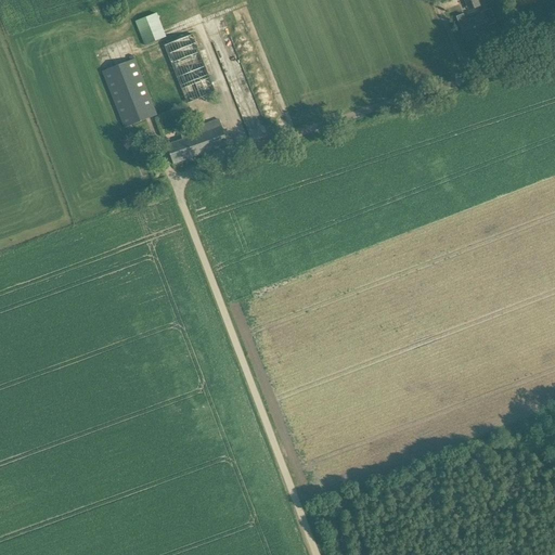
[(464,0),(469,11),(480,7),(478,0),(464,0)]
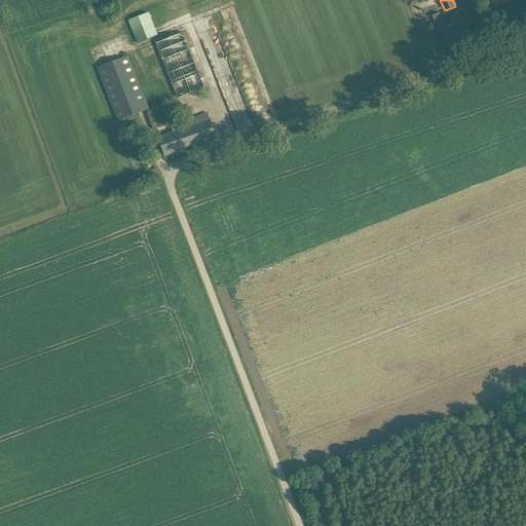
[(442,21),(436,23),(439,29),(443,38),(464,30),(461,24),(471,21),(465,8),(456,11),(457,13),(442,21)]
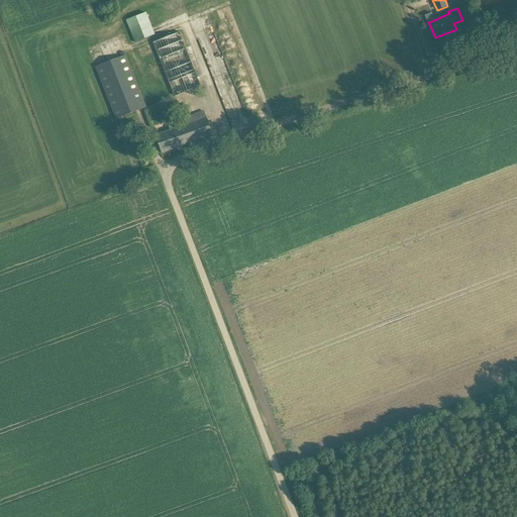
[(145,13),(127,21),(135,40),(135,42),(153,34),(145,13)]
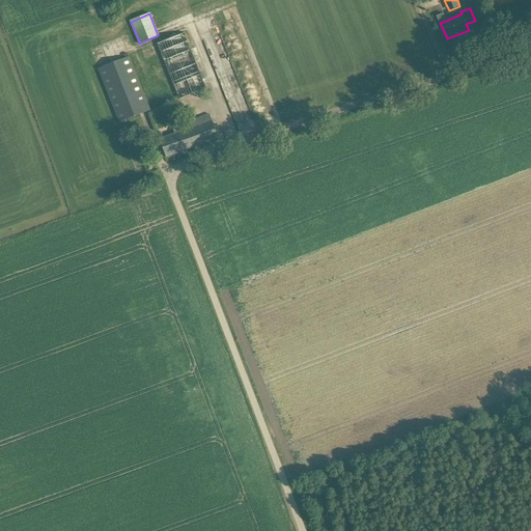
[(443,14),(437,16),(440,23),(446,21),(443,14)]
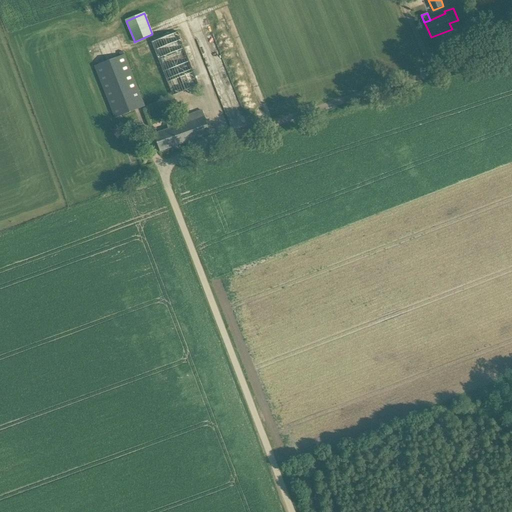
[(151,43),(173,96),(199,85),(178,32),(151,43)]
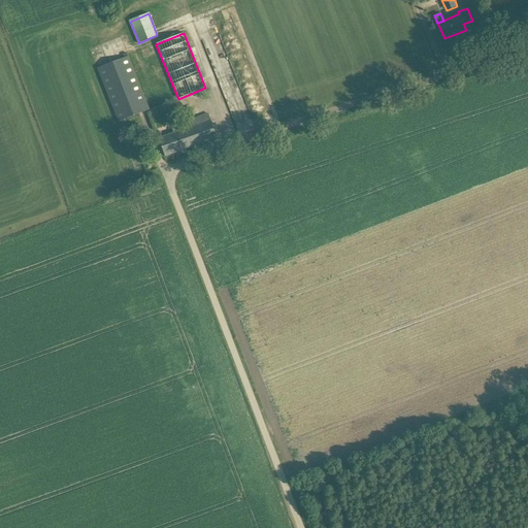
[(141,50),(145,60),(157,55),(153,44),(141,50)]
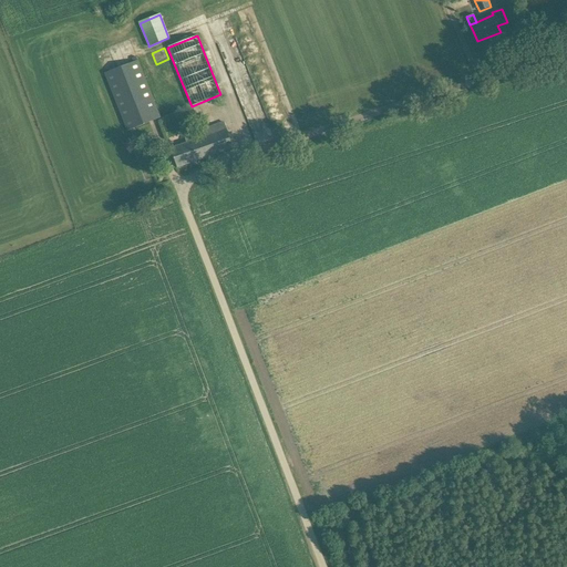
[(105,73),(127,131),(161,117),(136,57),(132,59),(133,62),(105,73)]
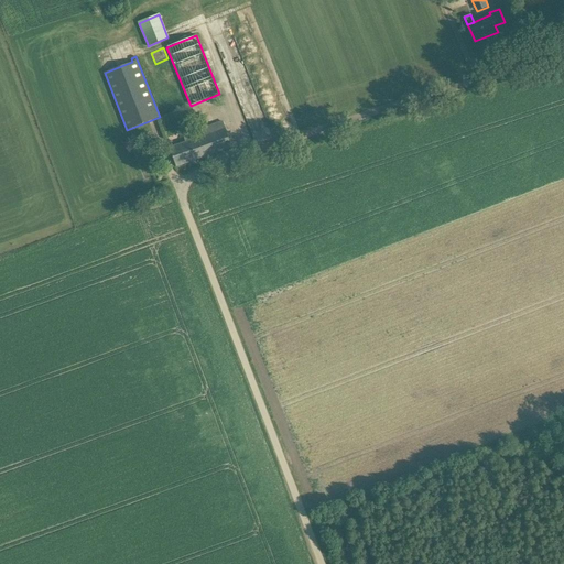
[(186,142),(170,148),(173,156),(176,166),(232,147),(226,130),(224,121),(184,136),(186,142)]
